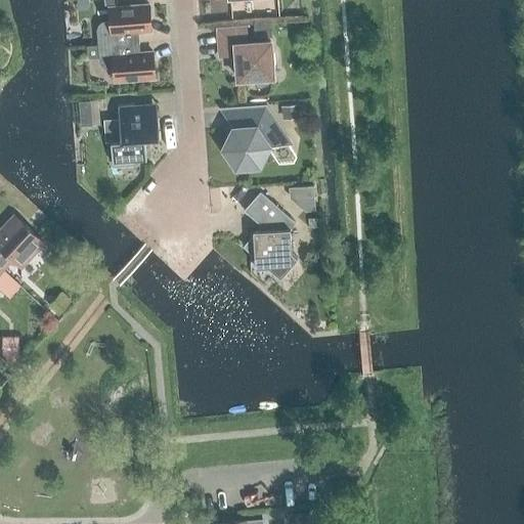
[(96,30),(97,46),(138,43),(137,32),(150,31),(148,5),(108,8),(110,20),(105,22),(101,23),(97,26),(96,30)]
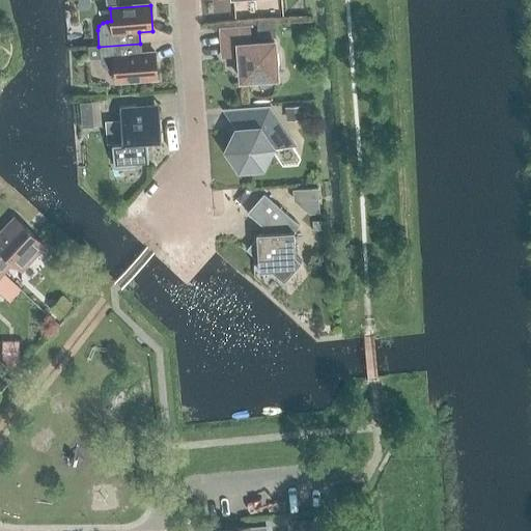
[(275,37),(274,25),(257,27),(258,38),(275,37)]
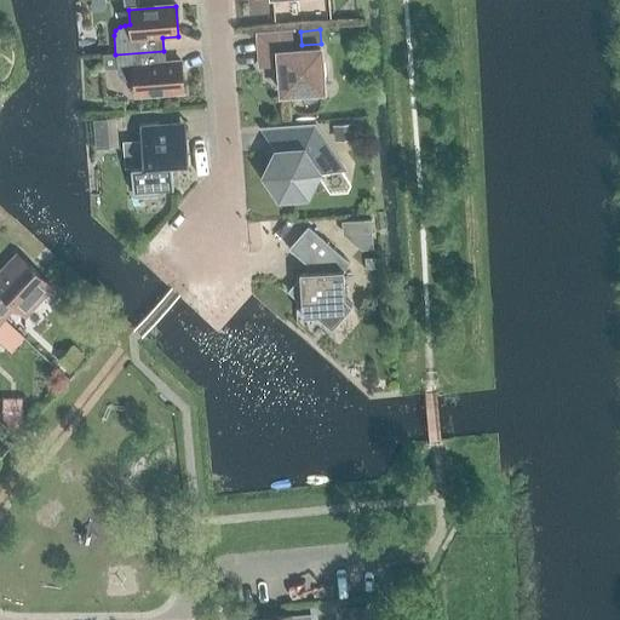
[(321,79),(325,78),(323,63),(320,61),(319,50),(292,51),(291,33),(291,32),(257,35),(259,68),(260,68),(260,65),(279,63),(281,95),(322,91),(321,79)]
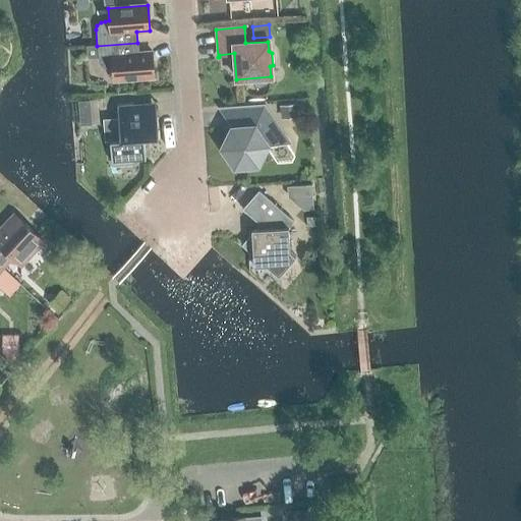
[(137,43),(97,46),(98,61),(100,65),(104,68),(108,68),(112,68),(113,80),(153,78),(152,52),(138,53),(137,43)]
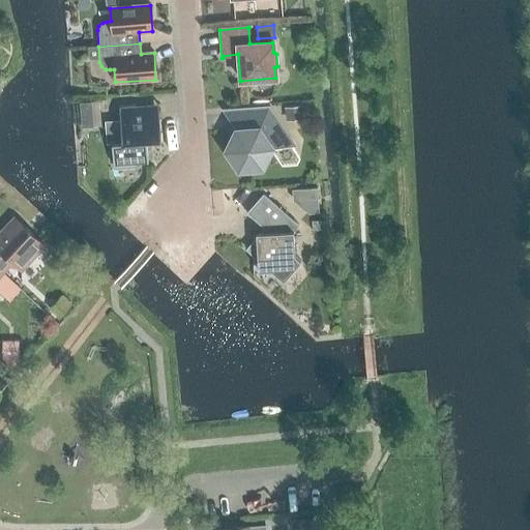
[(79,104),(81,128),(92,126),(90,101),(79,104)]
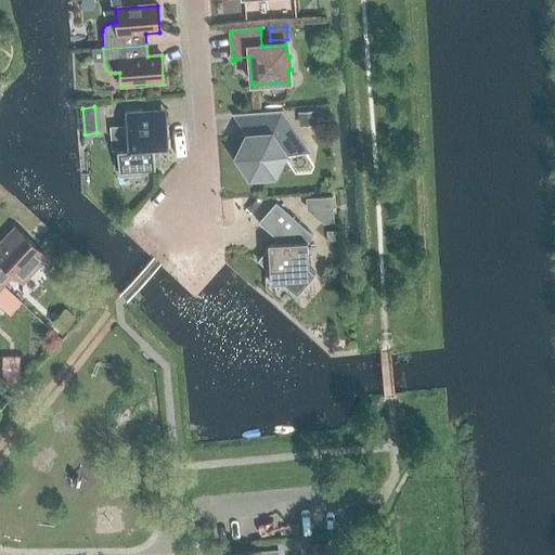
[(116,151),(118,173),(154,170),(153,147),(168,146),(165,108),(124,112),(127,150),(116,151)]
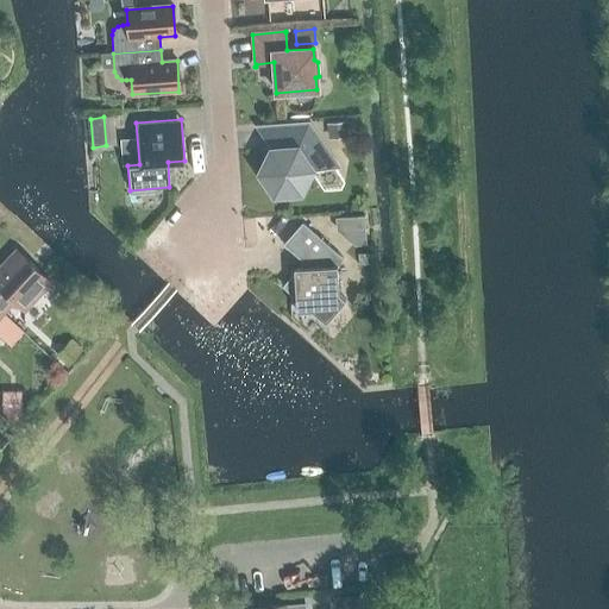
[(328,139),(345,138),(344,123),(326,124),(328,139)]
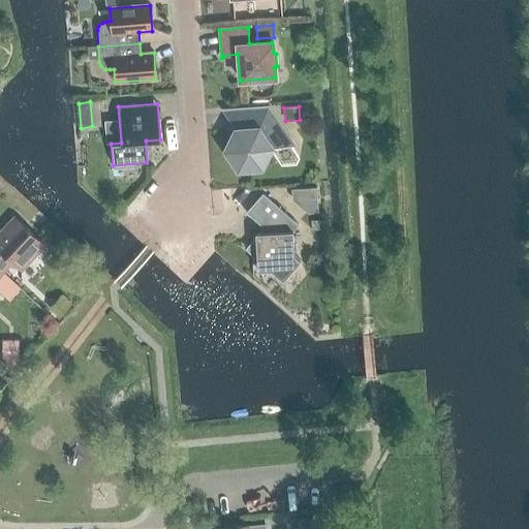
[(266,111),(225,114),(237,114),(238,128),(227,150),(239,167),(259,165),(268,147),(288,146),(289,147),(290,146),(266,111)]
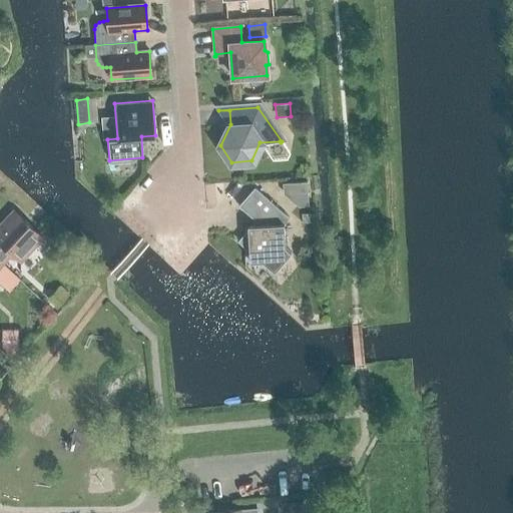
[(309,205),(307,181),(283,183),(284,194),(299,206),(309,205)]
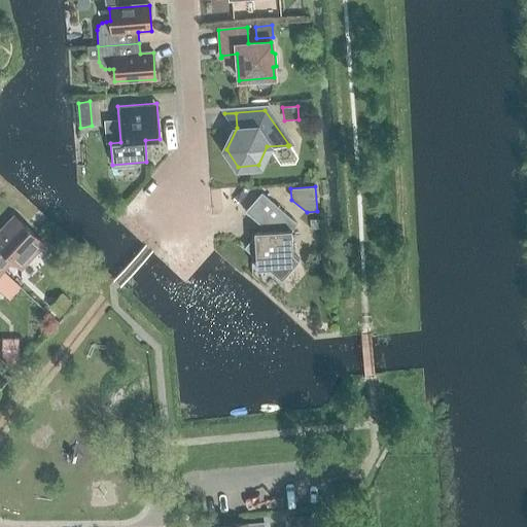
[(253,232),(254,239),(246,248),(255,255),(256,269),(270,269),(281,279),(299,259),(292,254),(291,230),(296,224),(261,192),(244,211),(264,229),(260,232),(253,232)]
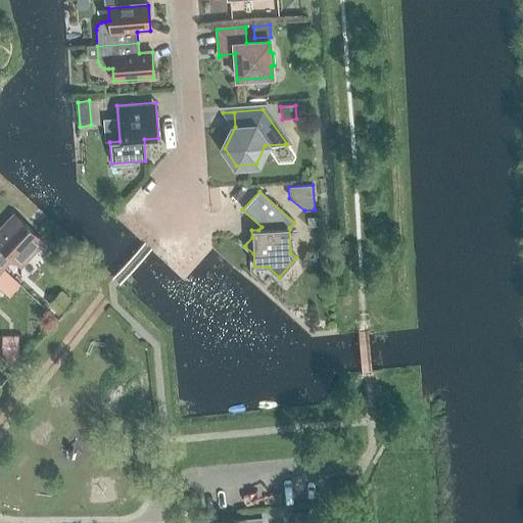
[(13,216),(0,229),(0,267),(1,269),(11,258),(20,267),(43,242),(13,216)]
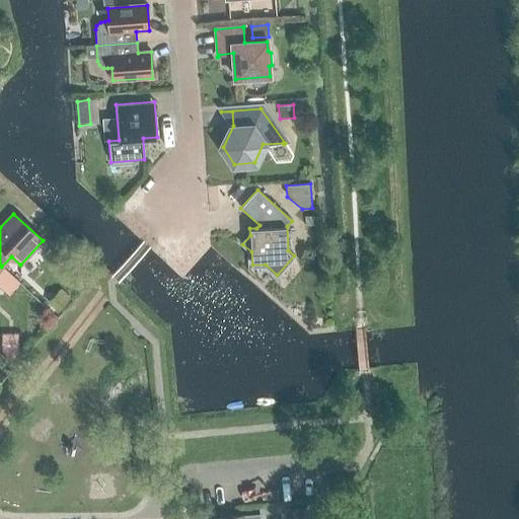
[(0,286),(9,295),(19,283),(1,267),(0,268),(0,286)]
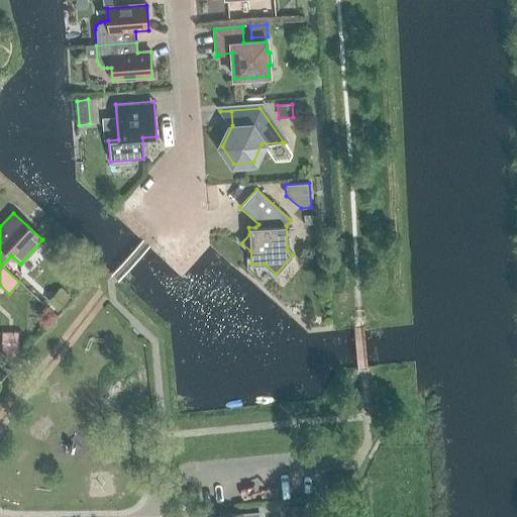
[(17,338),(1,338),(2,351),(18,351),(17,338)]
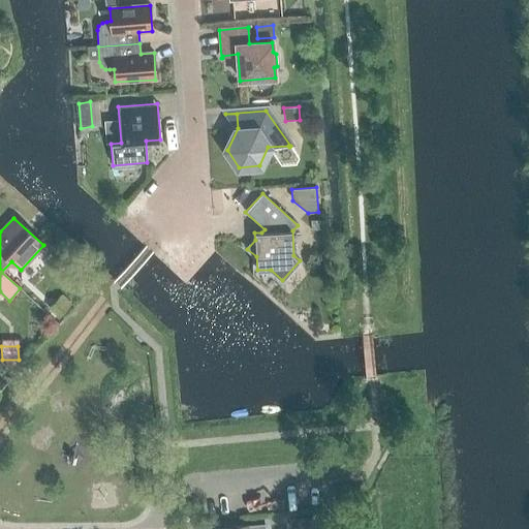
[(300,518),(301,528),(311,528),(310,517),(300,518)]
